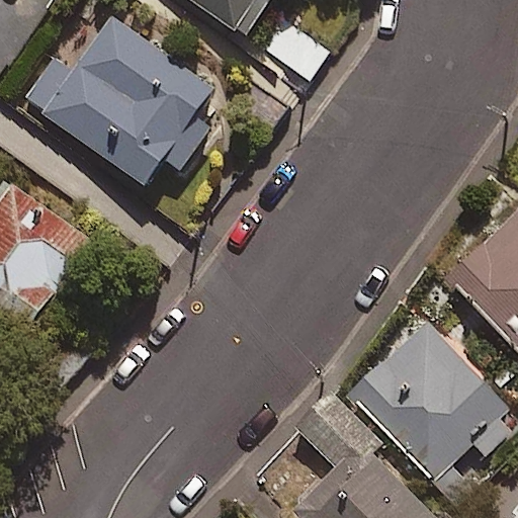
[(194,0),(249,34),(271,0),(194,0)]
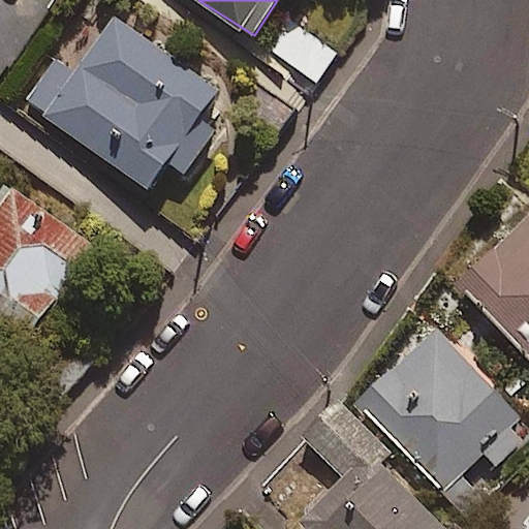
[(222,86),(115,14),(74,74),(55,61),(27,102),(152,186),(169,160),(188,172),(218,126),(201,116),(222,86)]
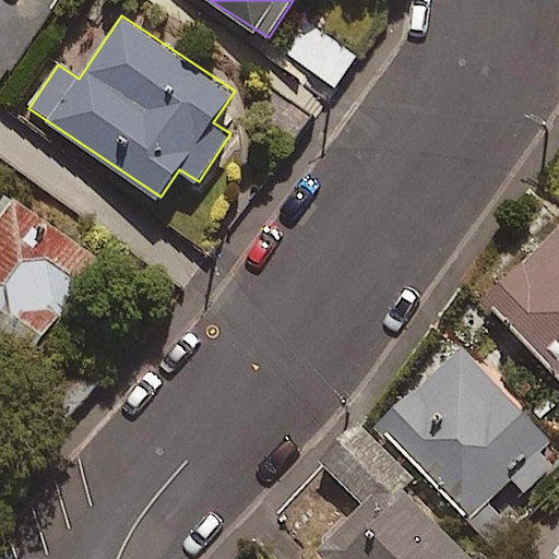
[(355,57),(311,25),(290,56),(335,86),(355,57)]
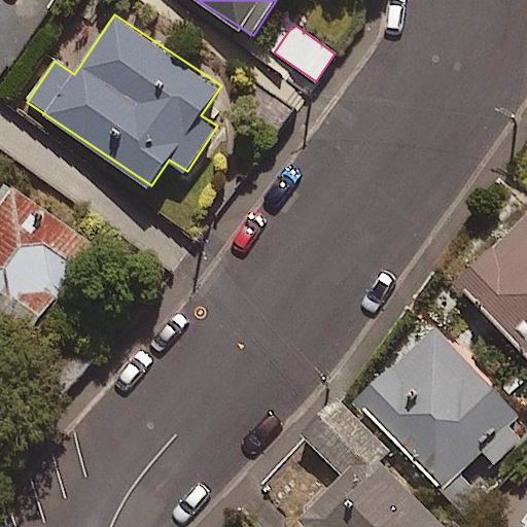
[(50,216),(6,184),(0,191),(0,314),(28,336),(79,267),(36,235),(50,216)]
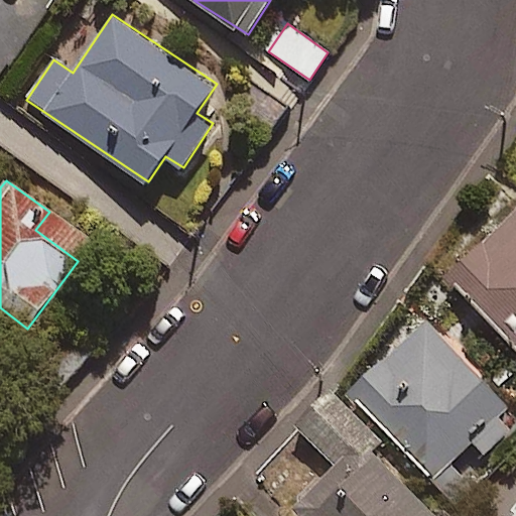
[(515,205),(444,273),(515,350),(515,205)]
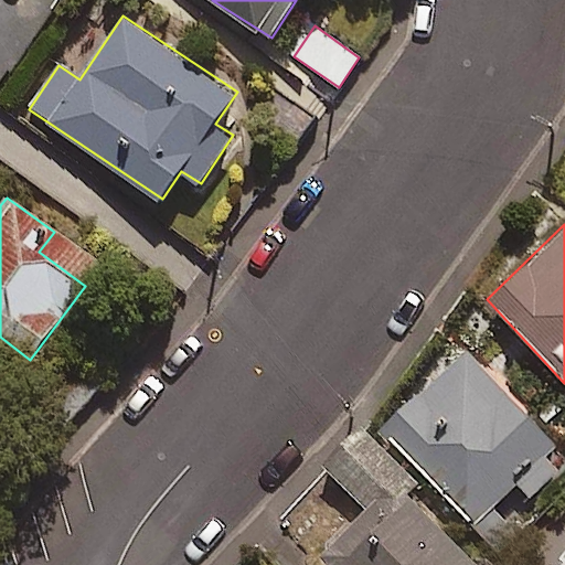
[(564,464),(564,461),(459,352),(379,429),(471,525),(491,505),(505,521),(564,464)]
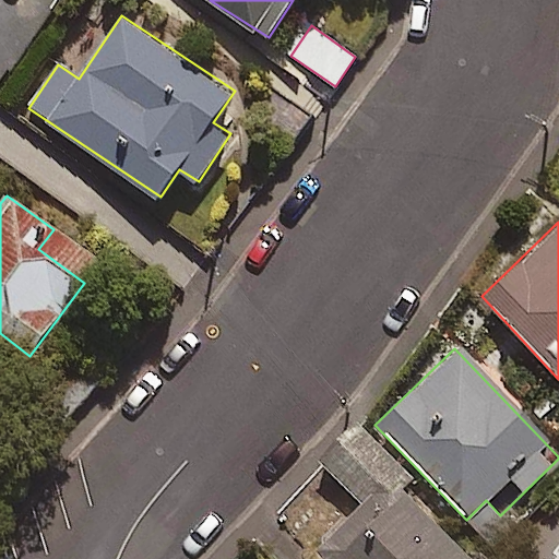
[(463,558),(385,482),(313,555),(318,558),(463,558)]
